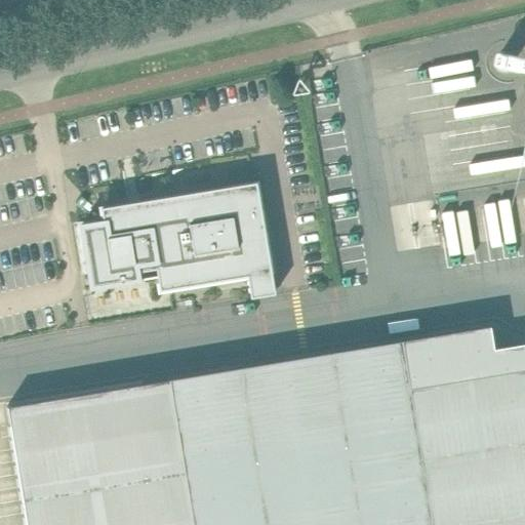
[(503,89),(512,84),(517,77),(519,70),(519,62),(516,54),(511,48),(502,45),(493,44),(485,47),(479,52),(475,61),(474,70),(477,79),(484,86),(493,90),(503,89)]
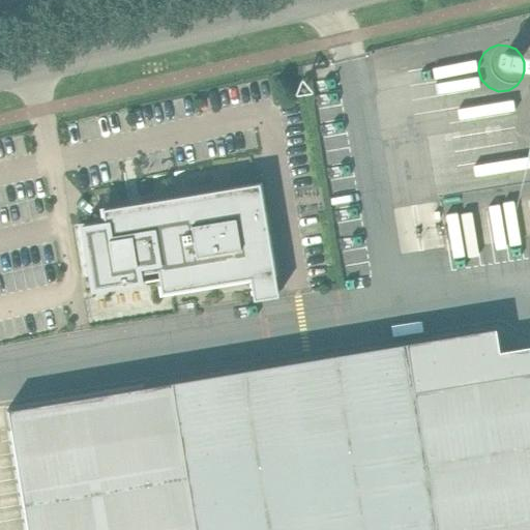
[(108,210),(101,211),(104,225),(81,229),(86,263),(82,263),(84,273),(88,272),(91,292),(139,284),(138,275),(156,272),(160,294),(169,293),(251,280),(254,300),(276,297),(258,184),(108,209),(108,210)]
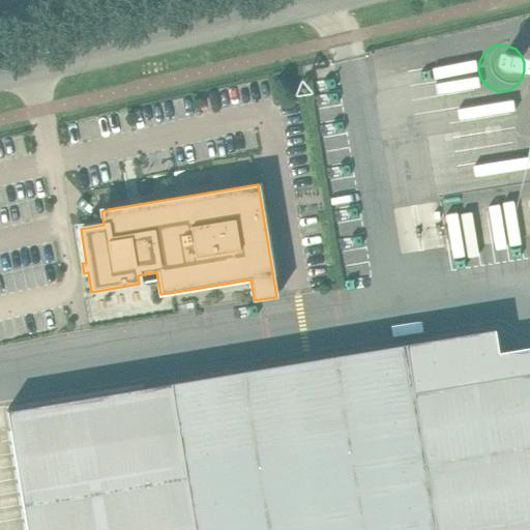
[(529,529),(529,350),(499,355),(495,330),(405,346),(435,529),(529,529)]
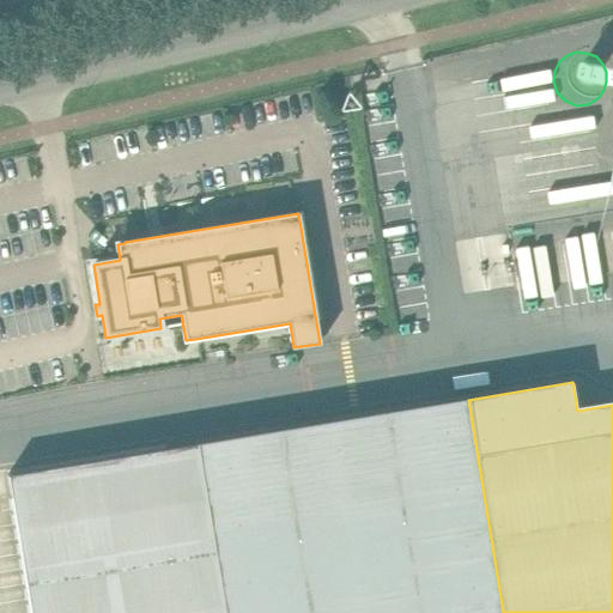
[(503,612),(468,400),(196,445),(224,612),(503,612)]
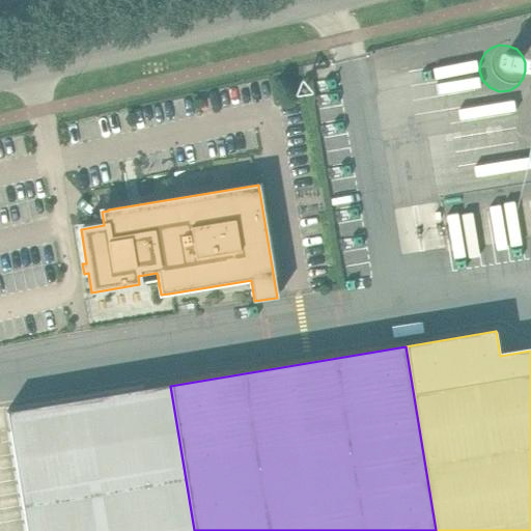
[(194,530),(170,386),(6,413),(26,530),(194,530)]
